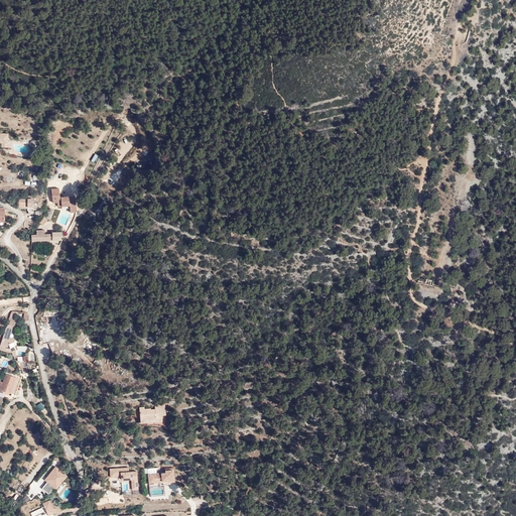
[(9,135),(0,134),(0,144),(2,144),(2,149),(8,149),(9,135)]
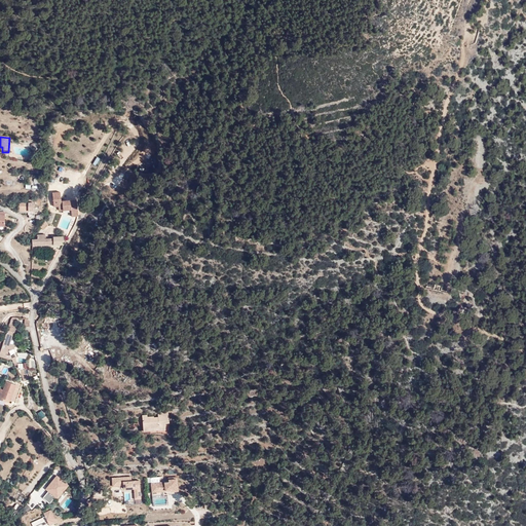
[(58,200),(50,198),(48,207),(57,209),(58,200)]
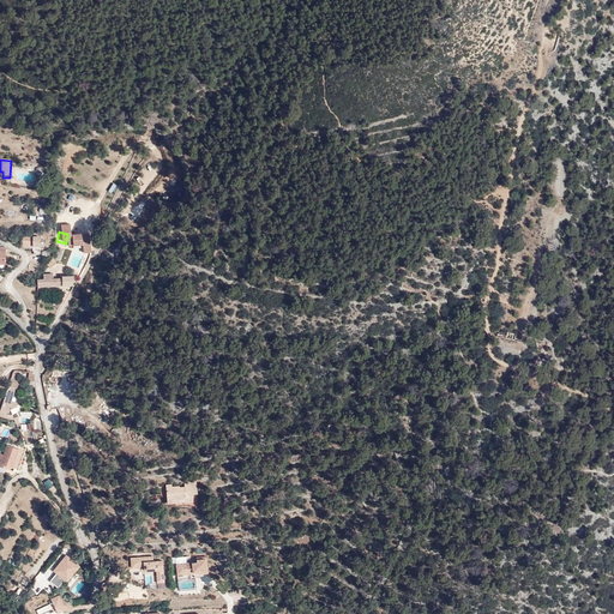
[(34,235),(22,235),(22,245),(34,244),(34,235)]
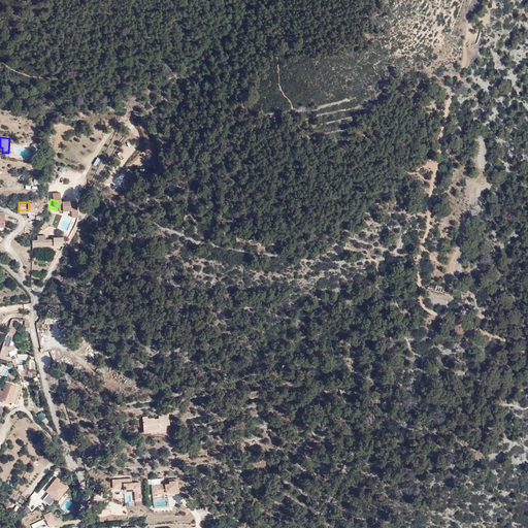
[(52,226),(46,221),(40,228),(45,233),(52,226)]
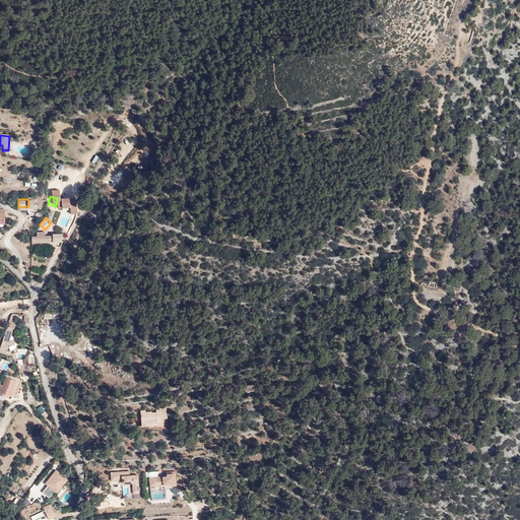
[(48,234),(39,235),(39,239),(34,239),(34,246),(54,246),(54,239),(48,238),(48,234)]
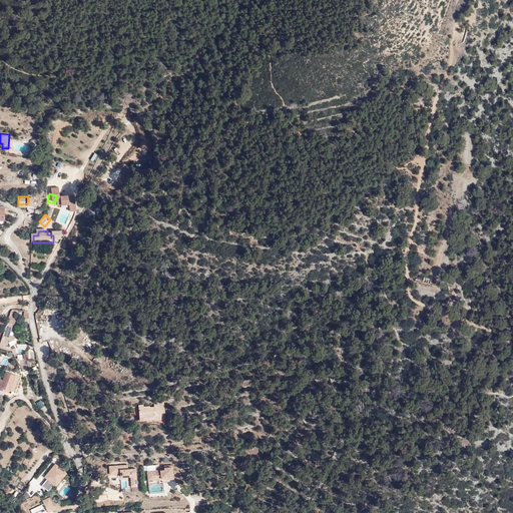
[(8,322),(0,342),(0,347),(5,350),(8,341),(13,341),(14,337),(10,335),(13,325),(8,322)]
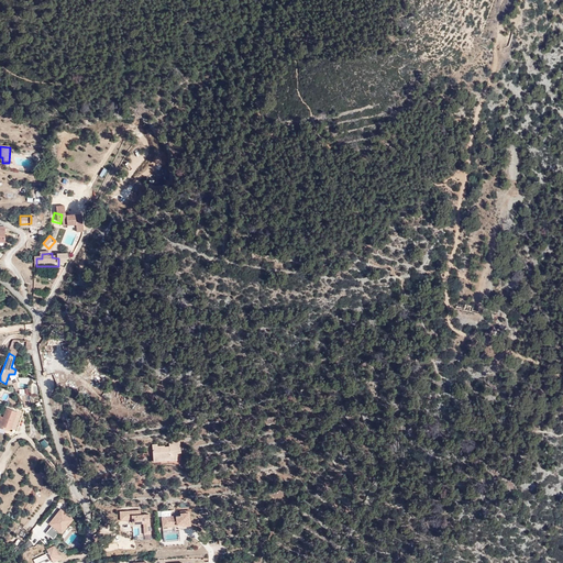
[(81,367),(94,379),(100,373),(88,361),(81,367)]
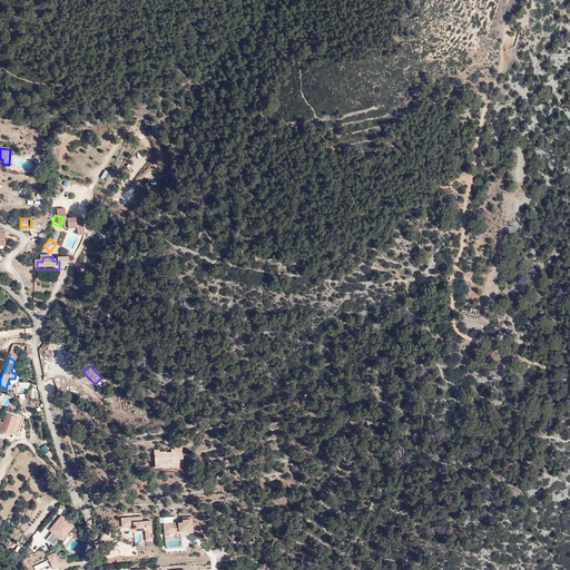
[(29,391),(28,382),(17,382),(18,392),(29,391)]
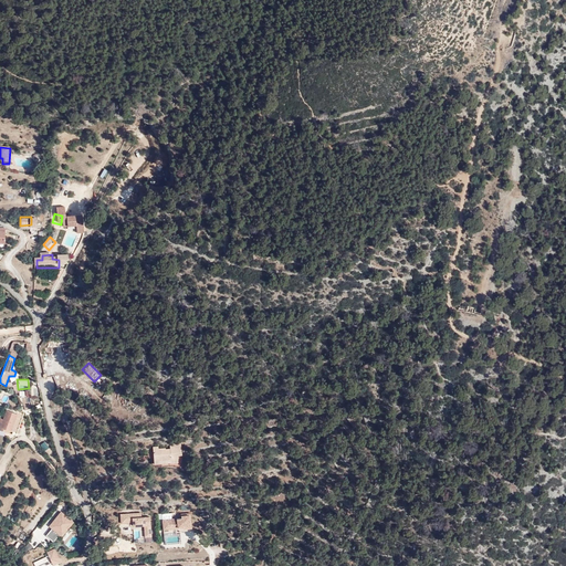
[(22,404),(25,410),(32,408),(30,397),(22,398),(22,404)]
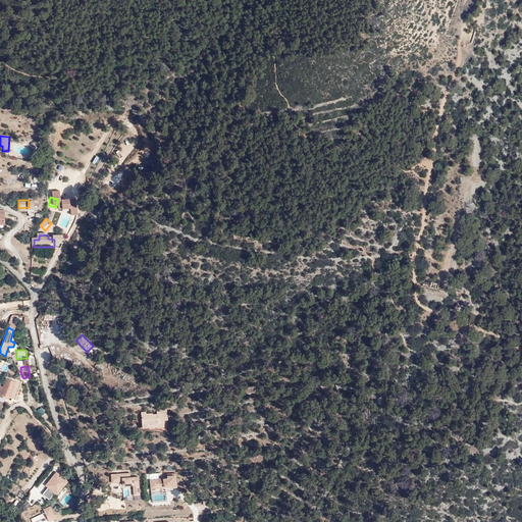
[(22,380),(9,377),(6,389),(1,388),(0,394),(0,396),(4,398),(5,396),(16,399),(22,380)]
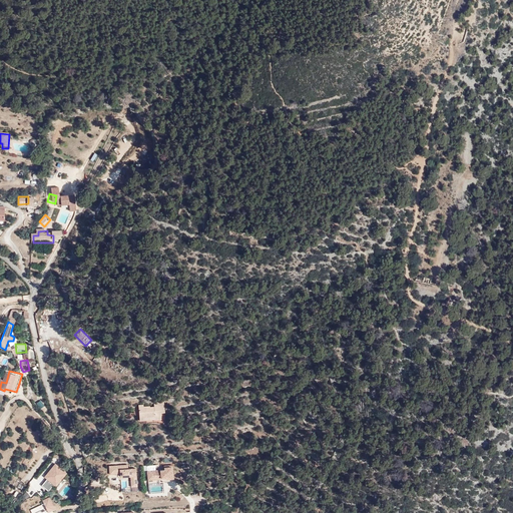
[(174,412),(164,412),(152,412),(152,409),(145,409),(146,426),(173,425),(174,412)]
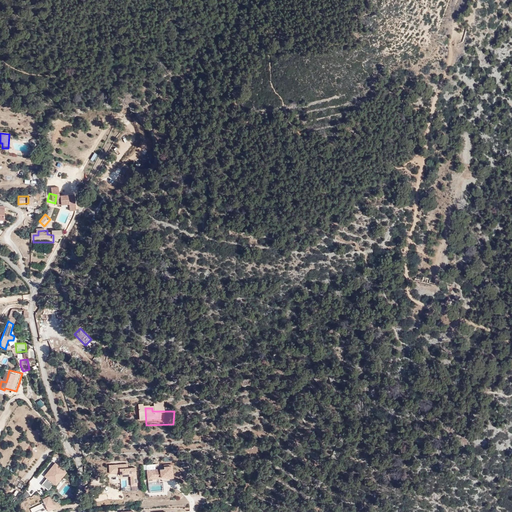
[(47,478),(41,484),(48,490),(52,485),(55,486),(67,472),(55,463),(44,476),(47,478)]
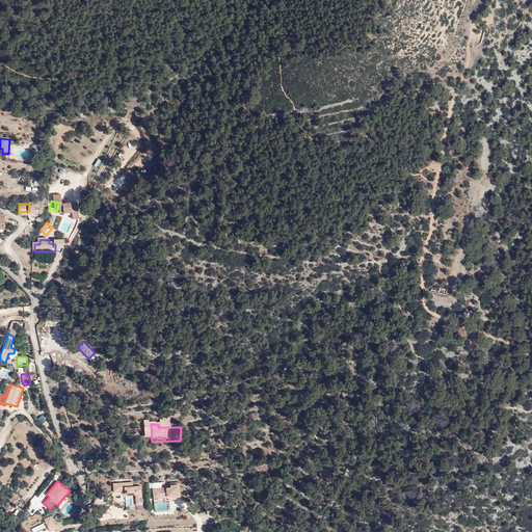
[(132,481),(112,482),(112,491),(125,491),(125,495),(135,495),(136,503),(142,503),(141,485),(132,485),(132,481)]
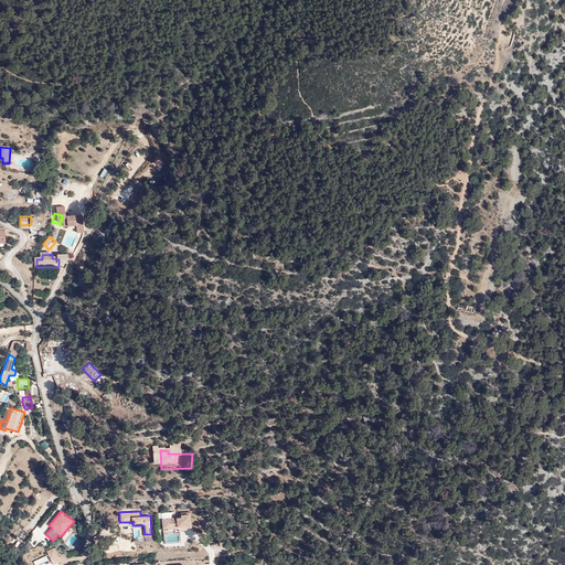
[(181,516),(161,518),(162,529),(192,529),(190,512),(181,512),(181,516)]
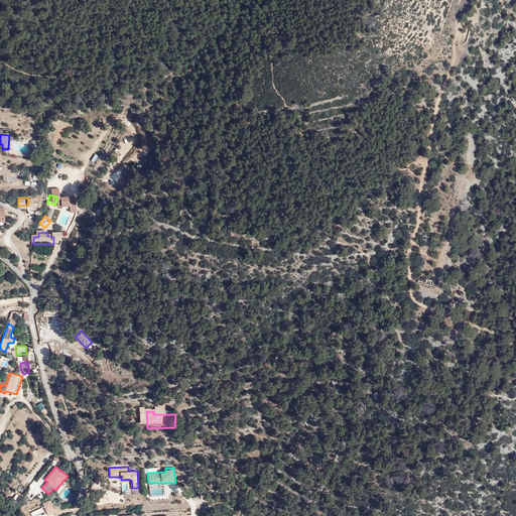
[(58,495),(62,499),(71,492),(67,488),(58,495)]
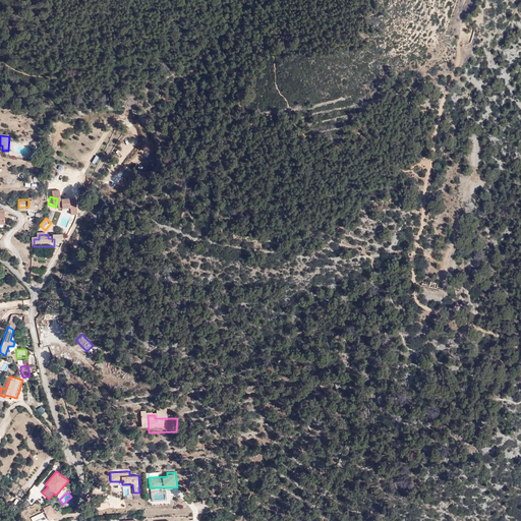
[(45,512),(31,518),(32,520),(42,520),(48,518),(49,520),(56,517),(50,505),(43,508),(45,512)]
